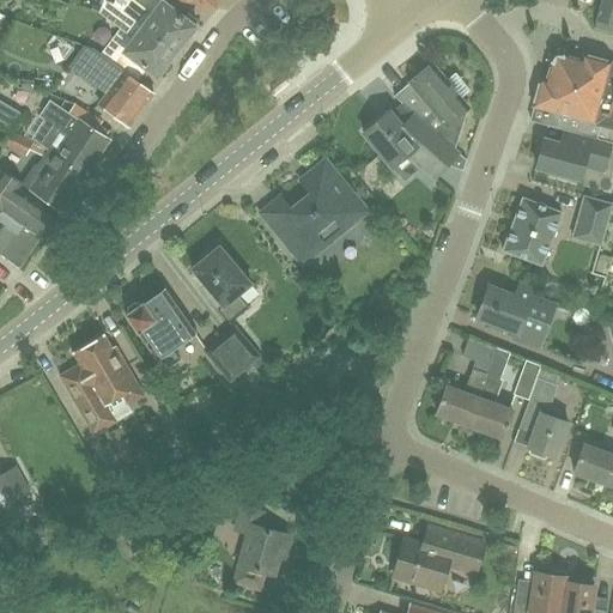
[(122,12),(176,52),(196,25),(196,20),(188,13),(183,20),(162,4),(151,14),(132,0),(104,0),(103,4),(122,12)]
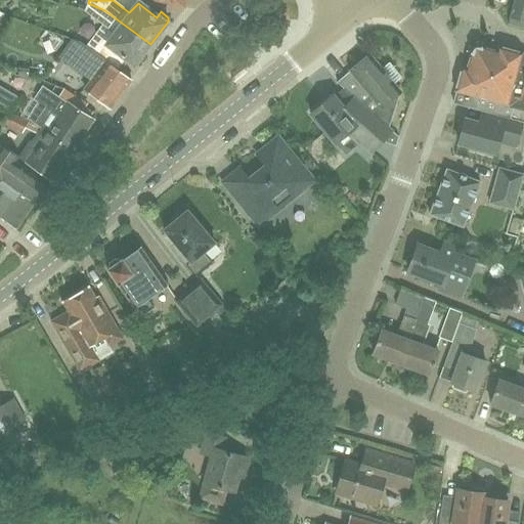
[(523,1),(518,0),(517,0),(510,26),(523,29),(523,1)]
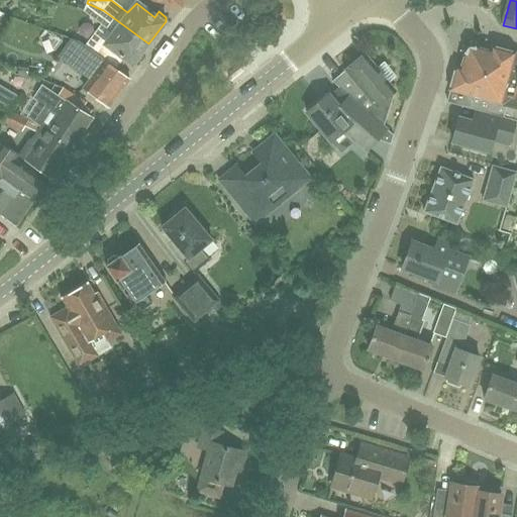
[(131,66),(148,43),(103,10),(87,3),(84,11),(110,30),(114,25),(117,27),(105,43),(131,66)]
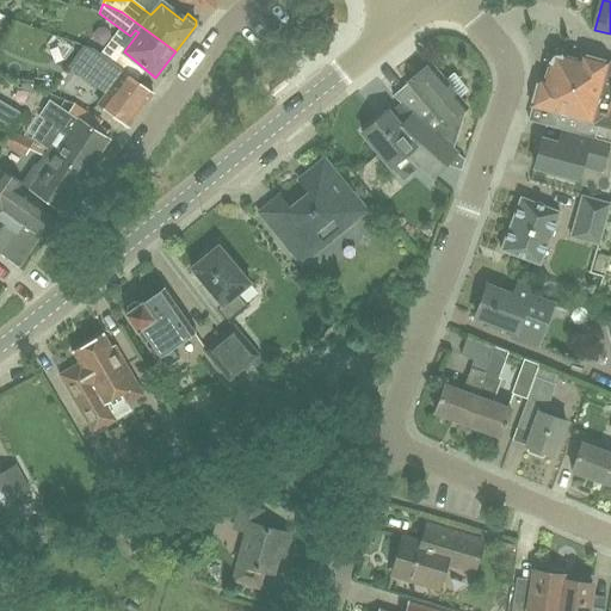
[(562,131),(609,144),(610,144),(610,65),(581,56),(580,62),(562,56),(562,55),(561,54),(560,54),(559,54),(557,55),(557,56),(557,57),(559,60),(553,63),(551,61),(550,60),(549,60),(548,60),(548,61),(547,61),(547,62),(547,63),(548,63),(549,65),(544,82),(538,80),(531,107),(532,107),(529,122),(562,131)]
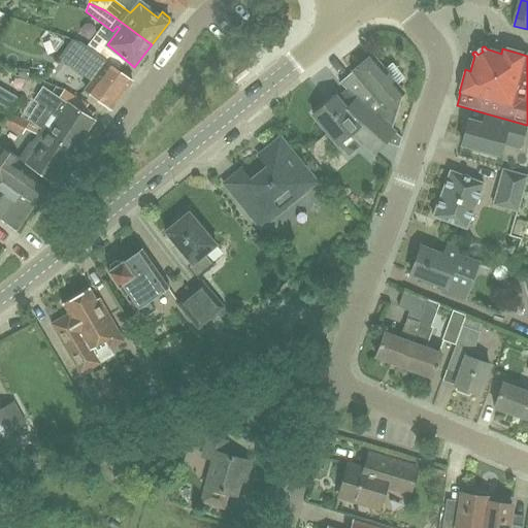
[(111,110),(132,83),(92,50),(80,64),(96,76),(86,90),(111,110)]
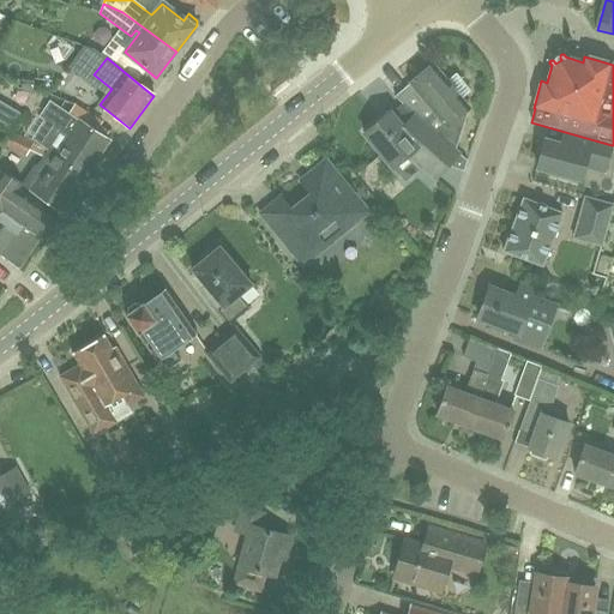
[(395,97),(457,146),(469,109),(461,100),(470,92),(455,74),(446,82),(432,65),(409,84),(410,85),(395,97)]
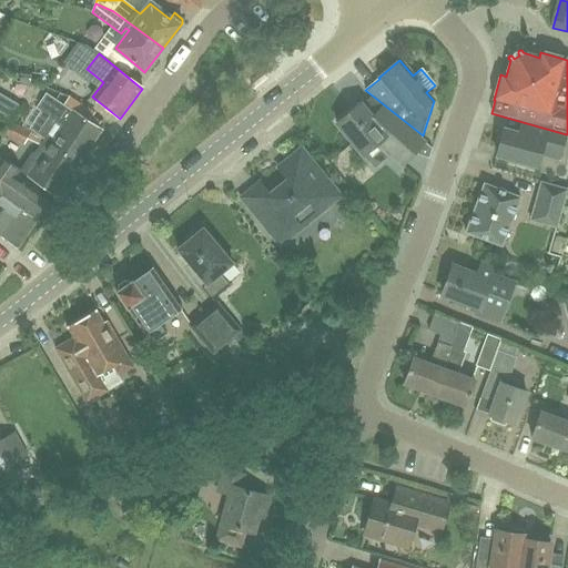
[(364,158),(378,145),(404,168),(425,144),(422,140),(423,135),(365,90),(371,95),(336,124),(364,158)]
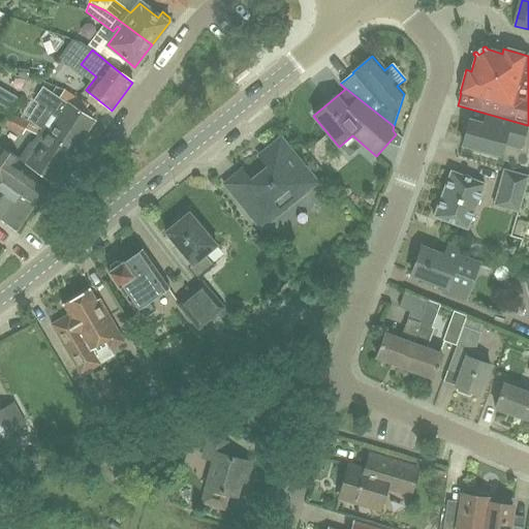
[(89,118),(92,114),(85,110),(83,114),(43,87),(36,98),(40,101),(27,121),(47,134),(72,151),(93,120),(89,118)]
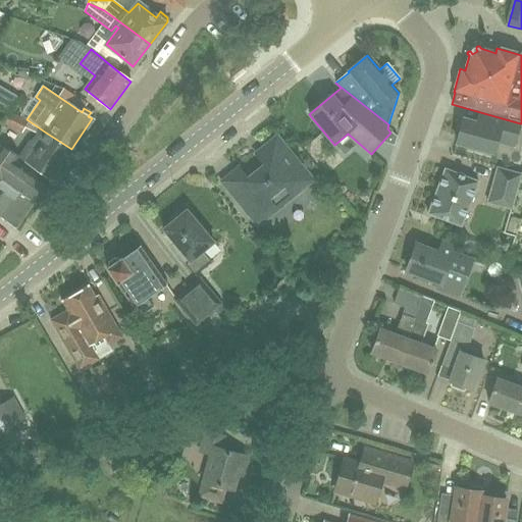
[(71,149),(46,133),(9,112),(3,123),(21,133),(23,128),(37,134),(31,142),(29,141),(17,157),(51,179),(71,149)]
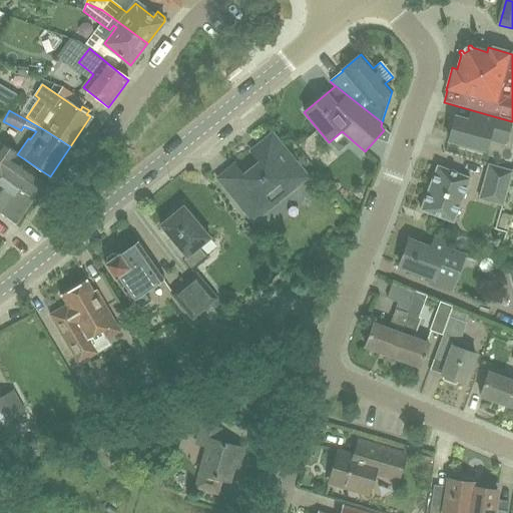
[(469,121),(455,117),(448,142),(485,152),(488,140),(505,145),(511,121),(472,110),(469,121)]
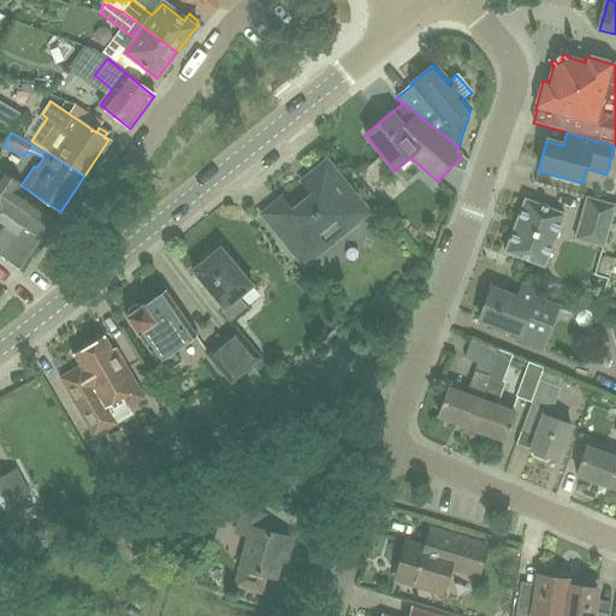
[(303,268),(369,214),(326,161),(301,183),(312,195),(286,215),(294,224),(278,237),(303,268)]
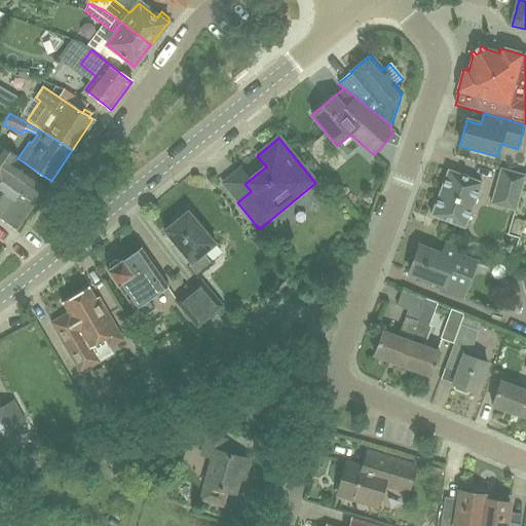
[(0,147),(0,181),(1,182),(2,180),(7,184),(6,185),(12,190),(12,192),(17,196),(21,194),(35,204),(48,186),(12,161),(13,157),(0,147)]
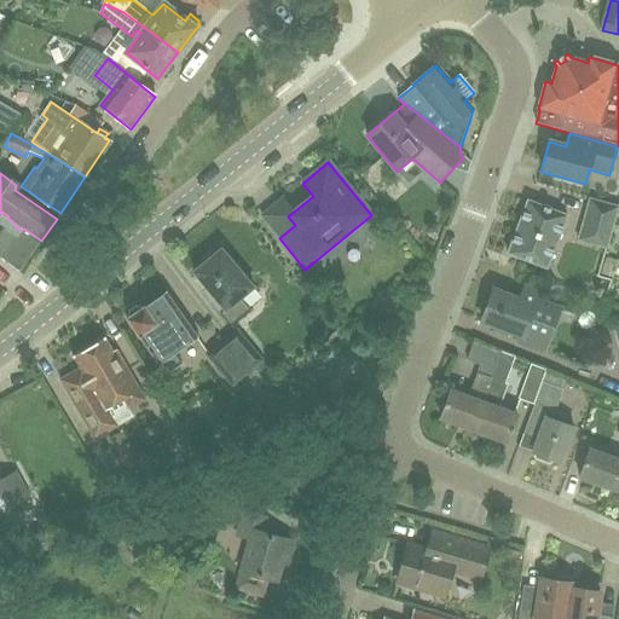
[(590,201),(578,242),(606,250),(618,209),(590,201)]
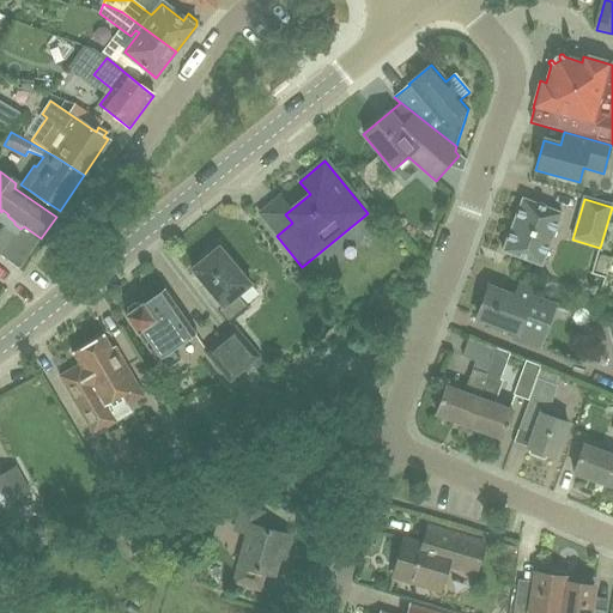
[(522,200),(502,253),(541,268),(562,216),(522,200)]
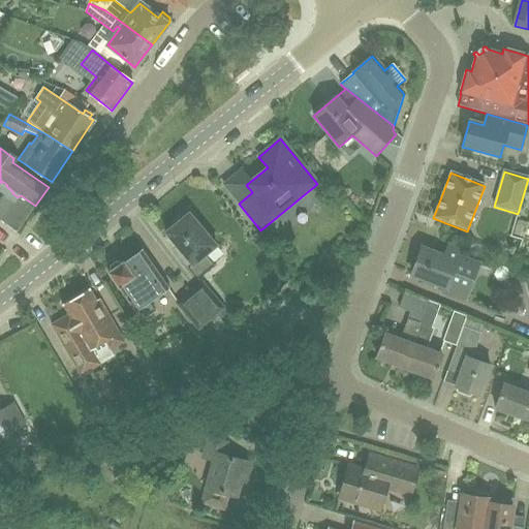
[(0,219),(5,223),(21,205),(8,195),(0,206),(0,219)]
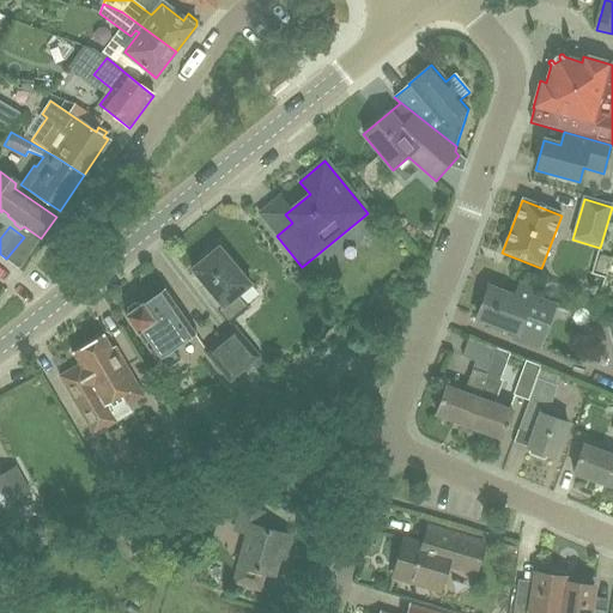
[(238,296),(250,285),(219,247),(192,269),(208,291),(204,295),(229,326),(249,309),(238,296)]
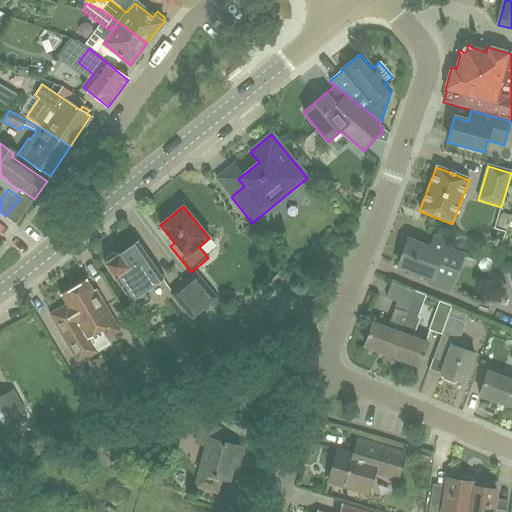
[(430,250),(408,242),(399,267),(431,279),(430,283),(450,290),(462,256),(435,237),(430,250)]
